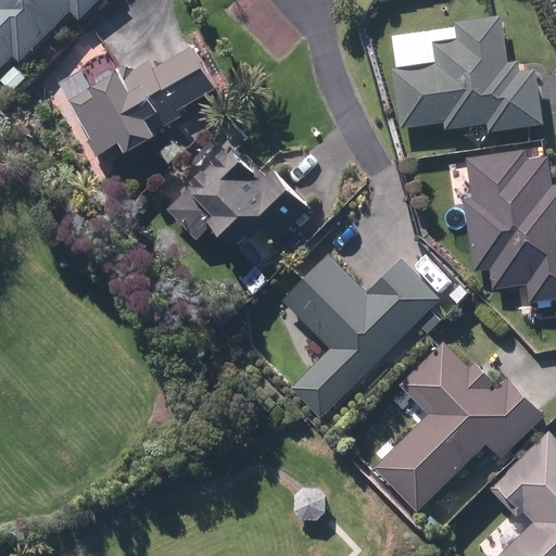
[(0,0),(0,74),(1,75),(21,55),(26,61),(77,11),(86,20),(106,0),(0,0)]
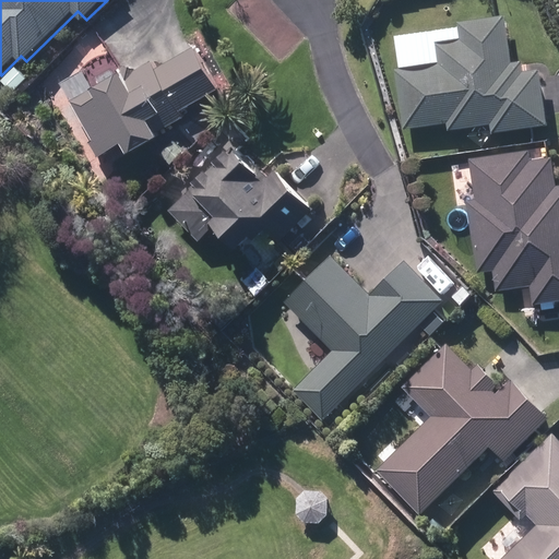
[(503,16),(455,23),(458,39),(436,43),(439,64),(394,71),(402,129),(447,123),(448,131),(491,125),(492,133),(545,126),(540,97),(537,71),(521,73),(520,62),(510,63),(509,56),(506,33),(503,16)]
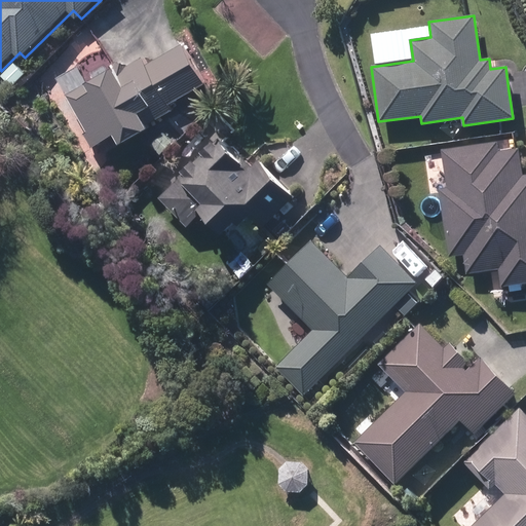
[(88,133),(97,148),(124,133),(130,144),(159,128),(155,121),(179,109),(176,103),(212,83),(191,45),(164,59),(152,66),(149,59),(125,72),(123,68),(74,96),(92,130),(88,133)]
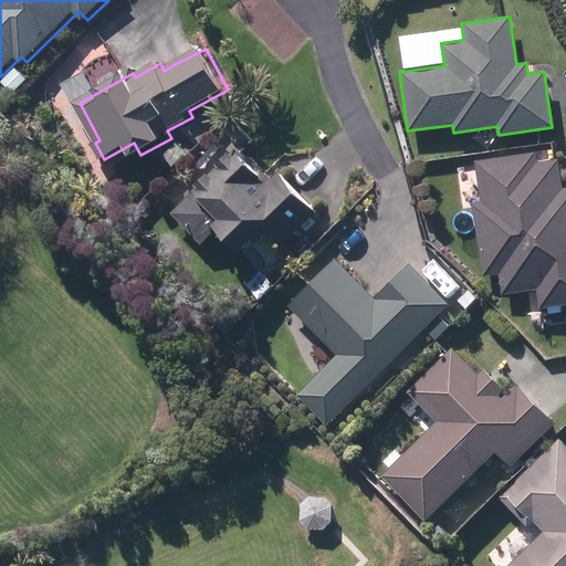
[(8,82),(17,93),(31,81),(21,70),(8,82)]
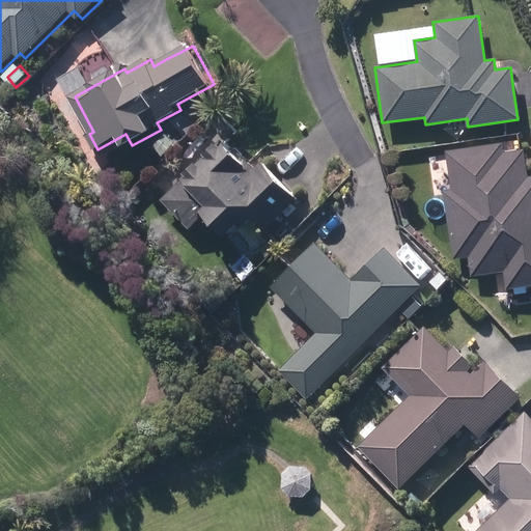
[(159,146),(168,156),(174,148),(165,140),(159,146)]
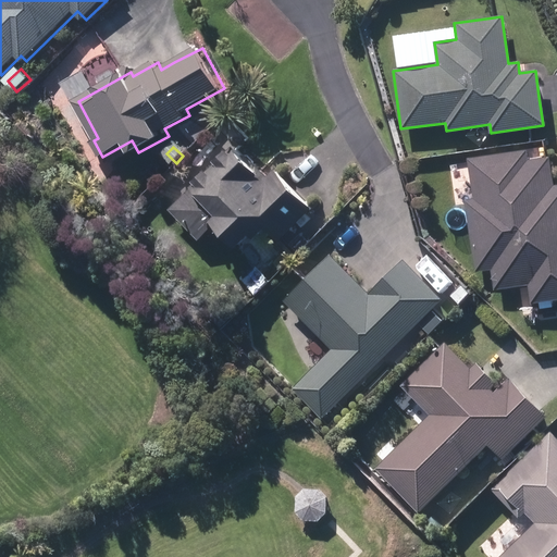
[(273,245),(310,207),(296,193),(292,188),(272,170),(265,176),(261,181),(229,149),(169,211),(200,242),(210,231),(232,251),(256,227),(273,245)]
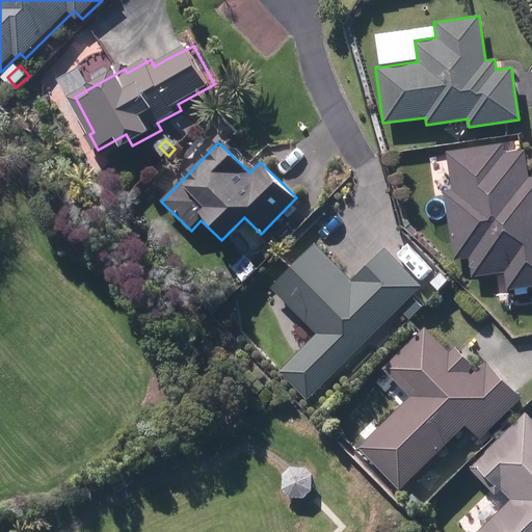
[(531,177),(529,178),(525,152),(504,155),(502,144),(445,153),(450,190),(442,191),(452,261),(468,258),(471,277),(503,272),(506,290),(531,286),(531,177)]
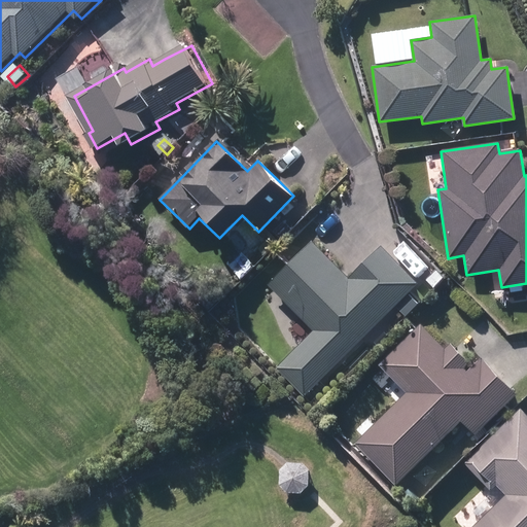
[(268,284),(305,321),(303,322),(313,332),(276,370),(304,397),(420,285),(408,272),(382,246),(365,262),(349,278),(312,241),(268,284)]
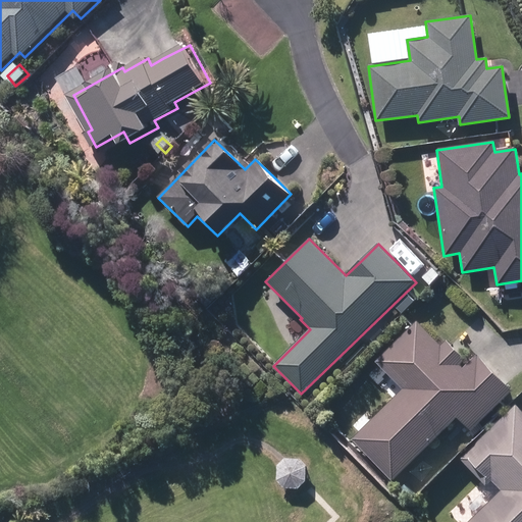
[(465,365),(462,362),(464,360),(446,341),(439,348),(414,322),(375,360),(404,389),(357,435),(399,478),(460,419),(470,429),(510,390),(475,355),(465,365)]
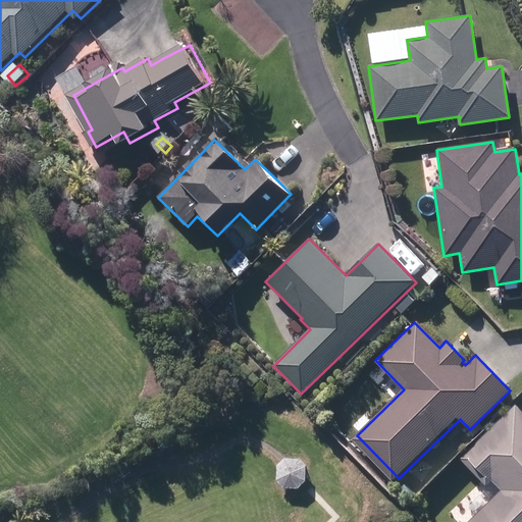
[(494,494),(465,521),(521,521),(521,409),(518,406),(461,460),(494,494)]
